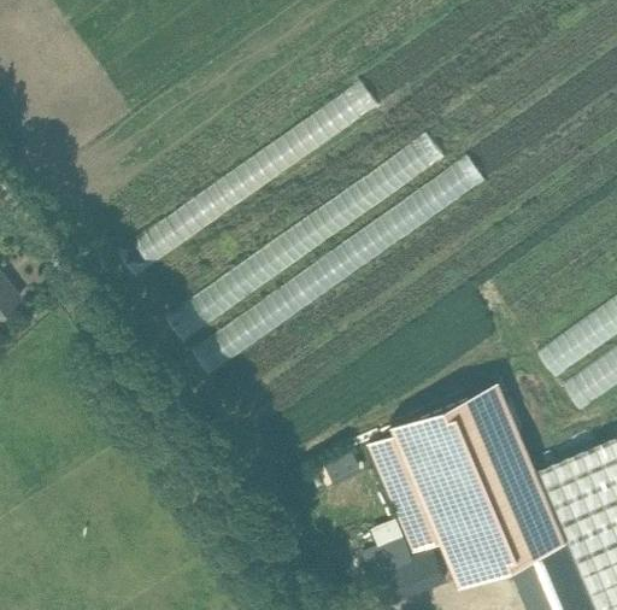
[(210,371),(494,189),(477,163),(192,344),(210,371)]
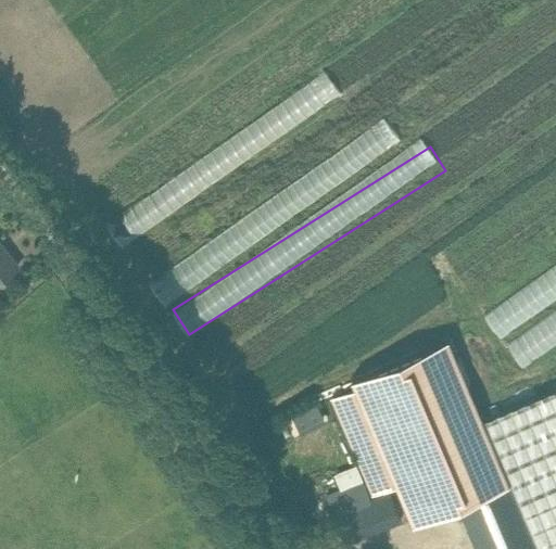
[(0,247),(0,303),(8,296),(0,285),(19,271),(0,247)]
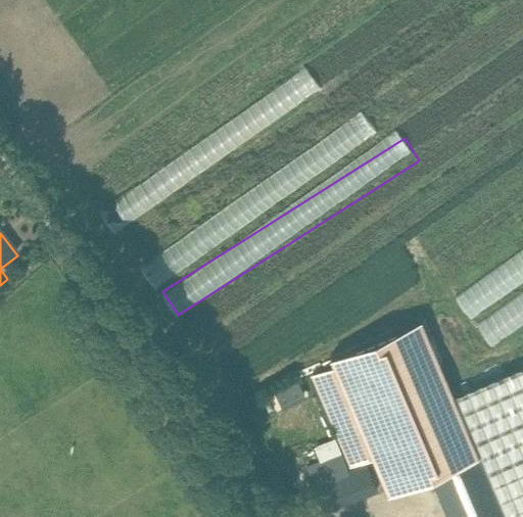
[(333,371),(312,380),(350,471),(372,462),(388,499),(431,480),(478,461),(479,460),(422,324),(330,363),(333,371)]
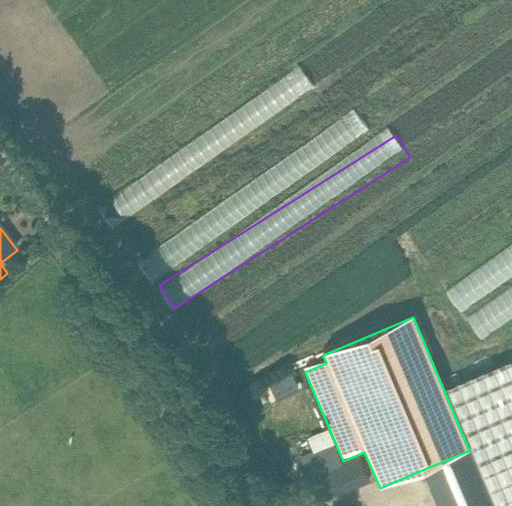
[(511,505),(511,362),(446,391),(494,505),(511,505)]
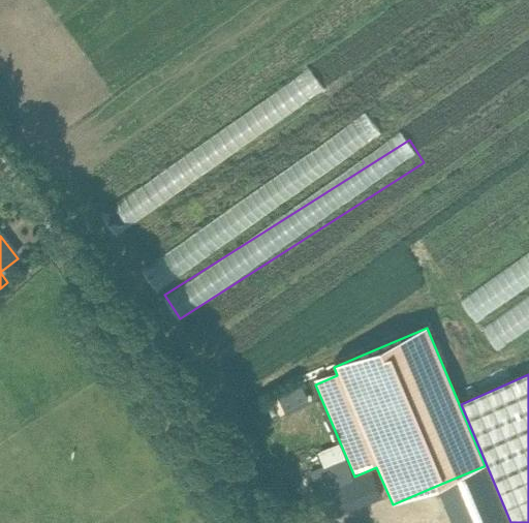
[(310,478),(328,522),(334,522),(383,501),(371,472),(353,480),(346,462),(310,478)]
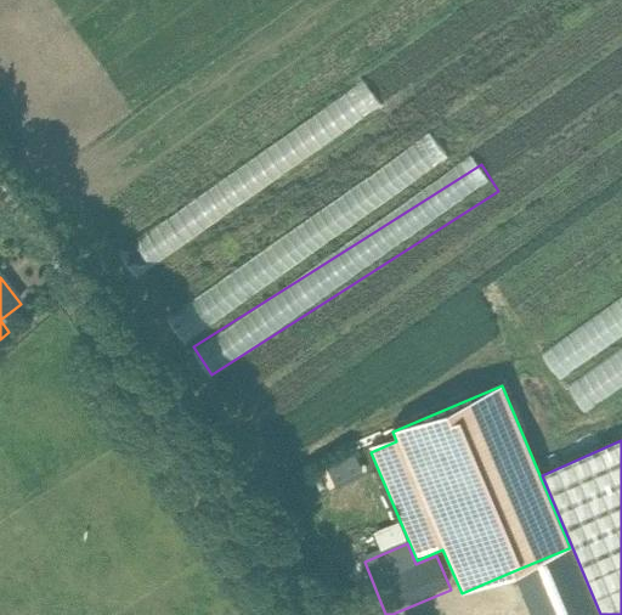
[(595,614),(569,548),(513,571),(531,614),(595,614)]
